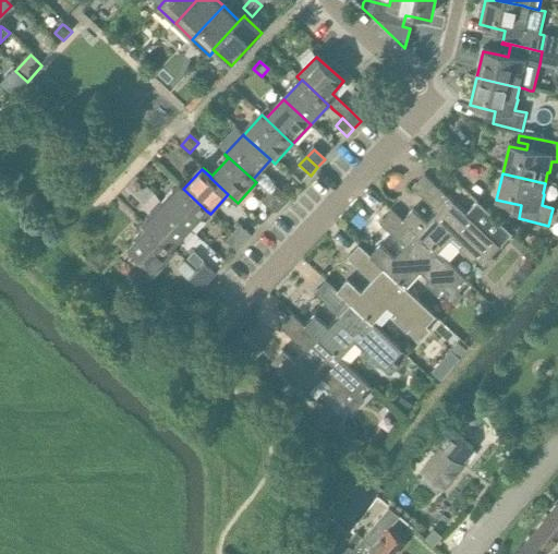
[(413,212),(403,223),(439,255),(448,264),(460,251),(473,263),(476,260),(487,271),(496,261),(493,257),(501,248),(511,237),(508,235),(490,218),(476,205),(466,216),(425,177),(413,190),(437,213),(427,225),(413,212)]
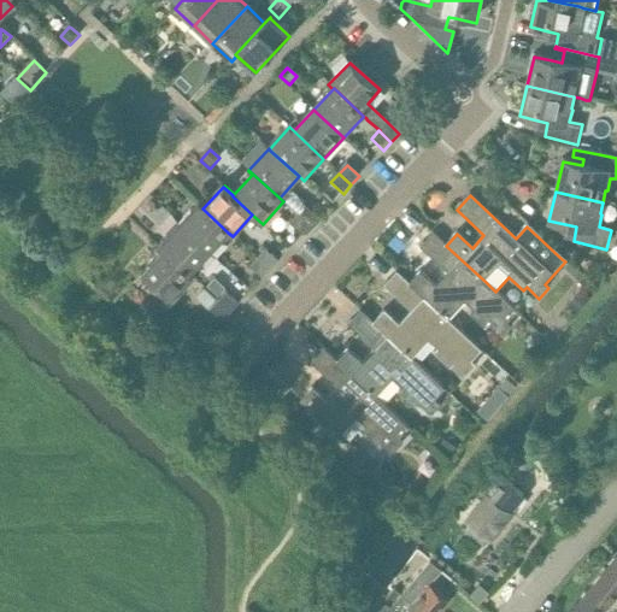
[(199,204),(178,225),(186,231),(209,254),(228,233),(203,209),(204,207),(200,204),(199,204)]
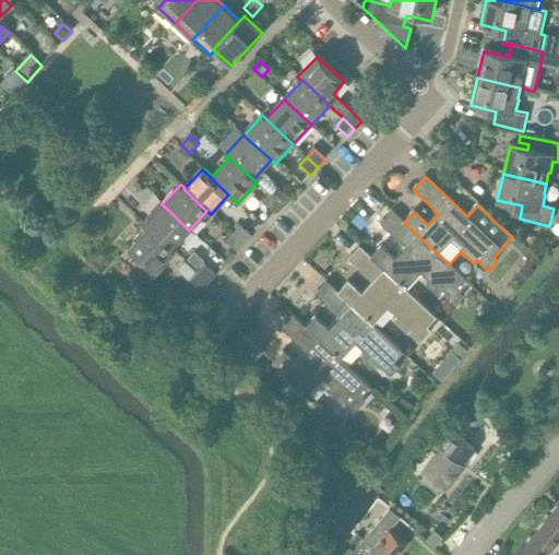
[(271,196),(282,207),(289,199),(277,188),(271,196)]
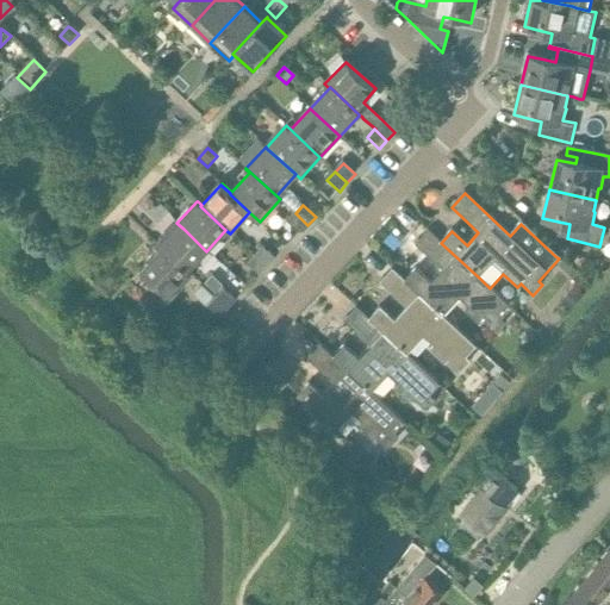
[(287,223),(299,234),(307,225),(296,213),(287,223)]
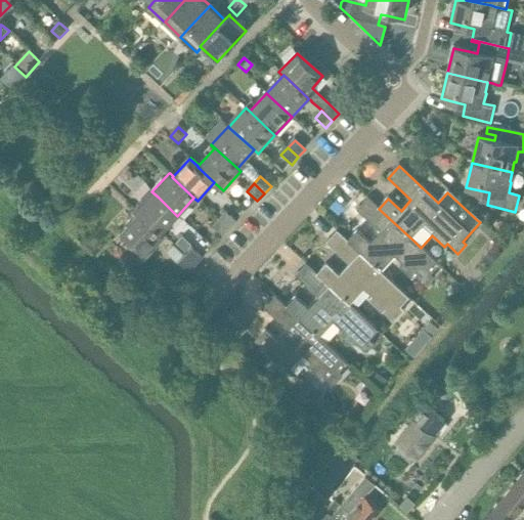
[(135,210),(134,211),(137,214),(139,213),(161,232),(167,226),(177,216),(158,197),(151,191),(135,210)]
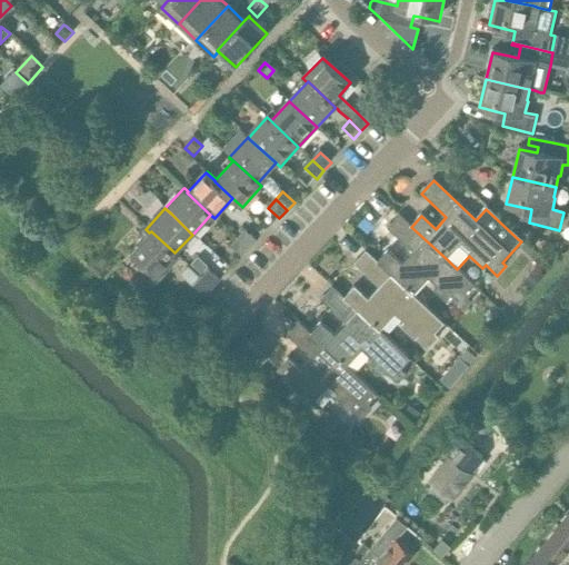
[(378,263),(415,296),(429,279),(438,287),(435,290),(449,305),(452,301),(463,311),(472,301),(469,298),(478,289),(457,269),(448,260),(411,227),(400,216),(388,229),(413,253),(402,265),(388,253),(378,263)]
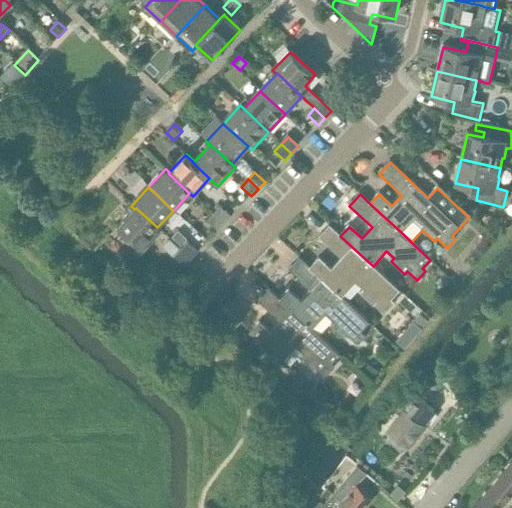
[(134,209),(118,227),(143,250),(160,232),(161,231),(157,227),(136,208),(134,209)]
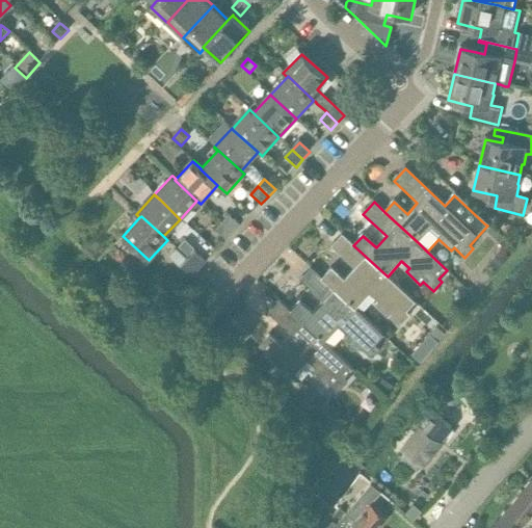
[(222,223),(234,234),(240,227),(230,216),(222,223)]
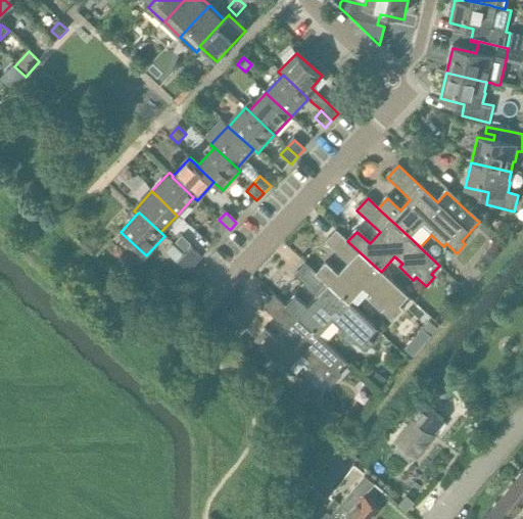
[(212,227),(223,237),(230,230),(219,220),(212,227)]
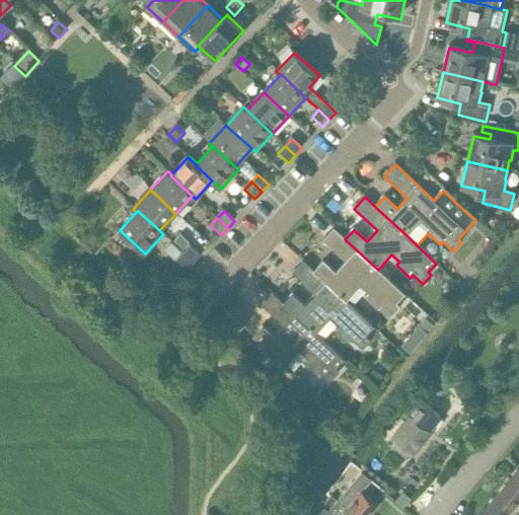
[(479,223),(475,227),(484,236),(489,231),(479,223)]
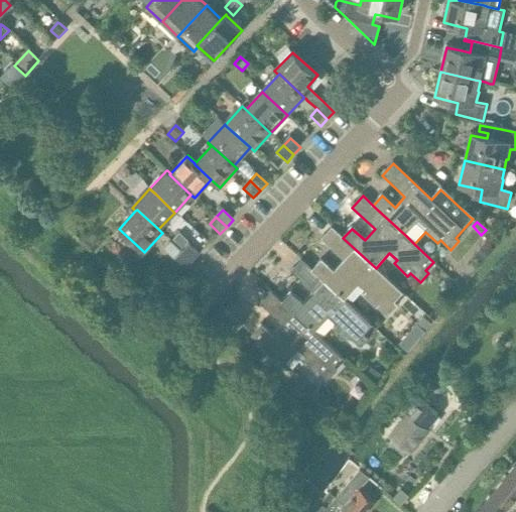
[(312,270),(345,300),(359,286),(367,293),(364,296),(377,308),(380,305),(390,314),(398,306),(395,302),(403,294),(376,268),(343,238),(333,228),(321,240),(345,262),(335,272),(321,261),(312,270)]
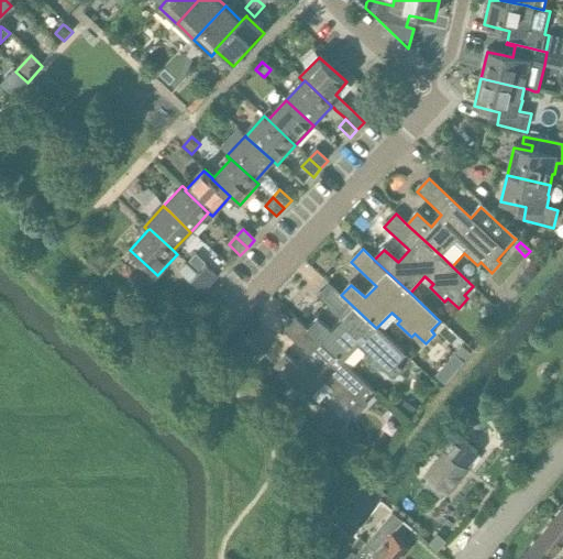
[(194,256),(188,263),(198,273),(205,266),(194,256)]
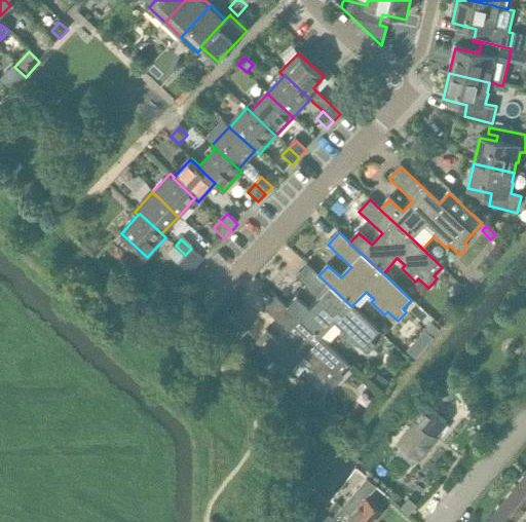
[(174,248),(166,256),(178,266),(179,265),(185,258),(174,248)]
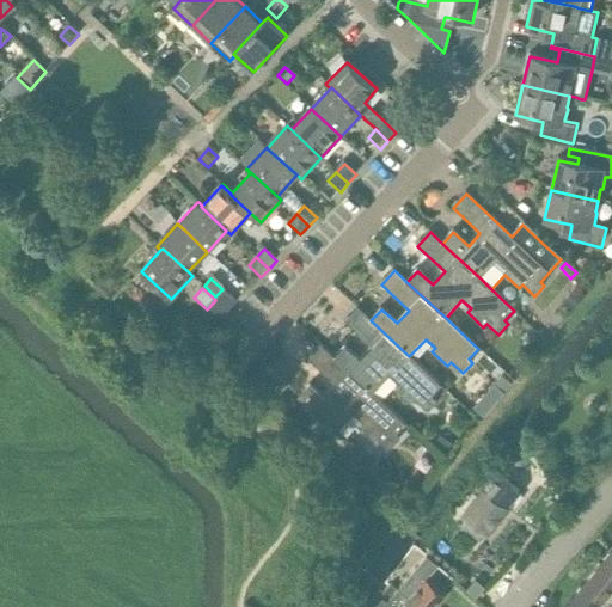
[(576,288),(562,305),(570,313),(586,298),(576,288)]
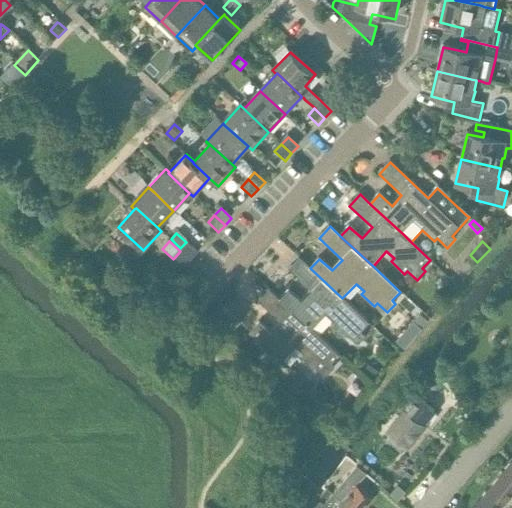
[(180,251),(191,261),(198,253),(187,243),(180,251)]
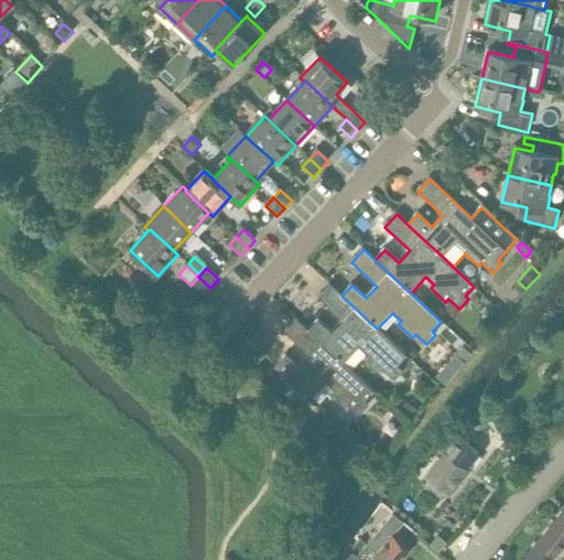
[(198,277),(192,284),(204,295),(210,288),(198,277)]
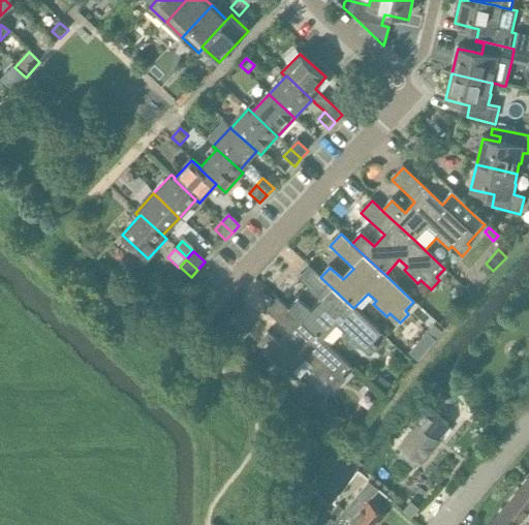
[(290,310),(323,342),(337,327),(345,334),(342,337),(355,349),(359,346),(369,356),(377,347),(374,344),(382,335),(353,308),(320,277),(320,278),(310,268),(298,280),(321,302),(312,312),(299,301),(290,310)]
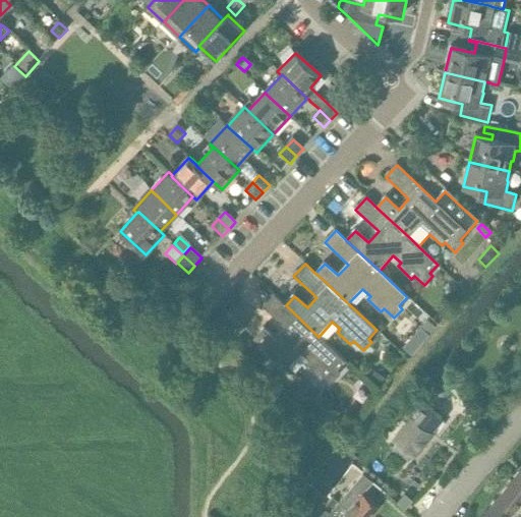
[(346,362),(319,337),(286,305),(275,295),(264,308),(287,330),(277,341),(264,329),(254,340),(287,369),(301,354),(308,361),(306,364),(320,377),(323,374),(333,384),(341,375),(338,371),(346,362)]
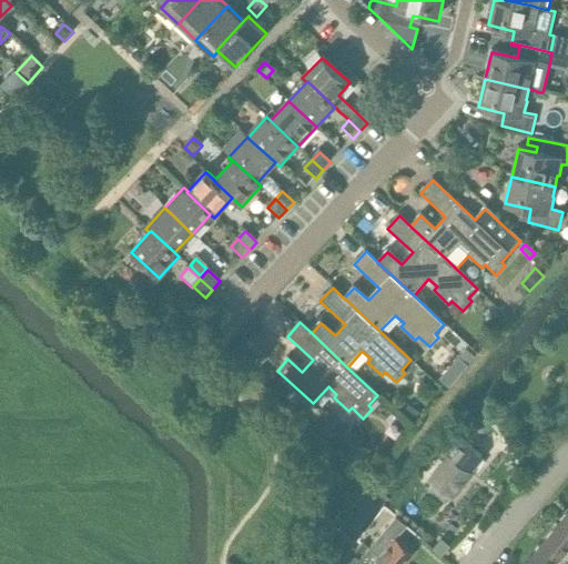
[(239,343),(230,352),(231,354),(237,360),(241,363),(247,356),(255,349),(243,338),(239,343)]
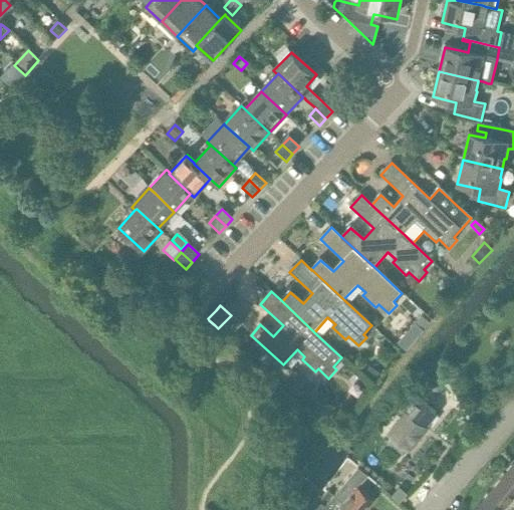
[(422,318),(415,326),(423,333),(430,325),(422,318)]
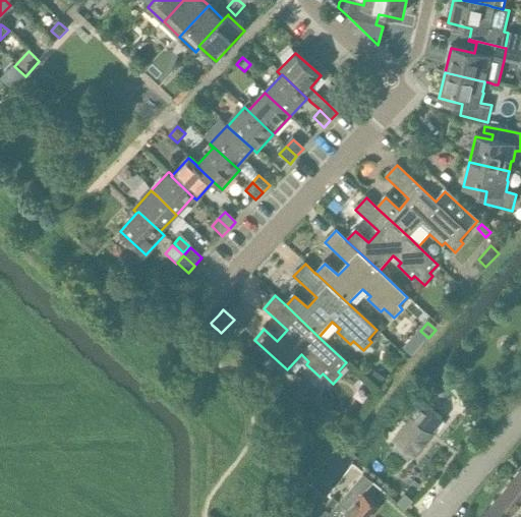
[(381,379),(373,386),(379,390),(385,383),(381,379)]
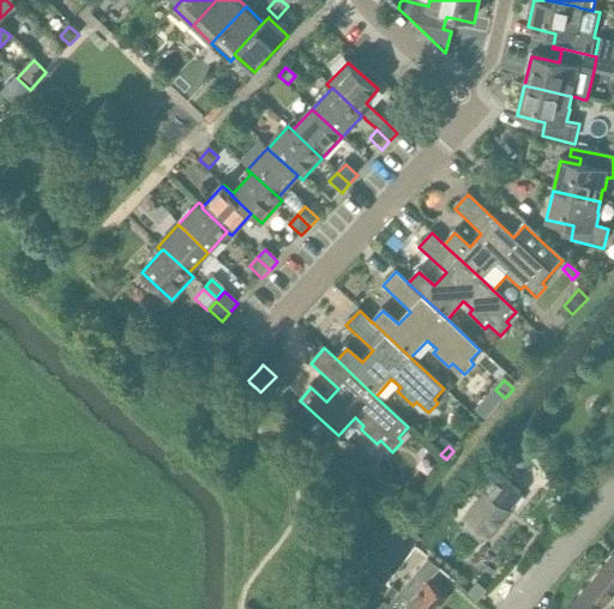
[(515,470),(521,470),(525,462),(513,456),(507,465),(515,470)]
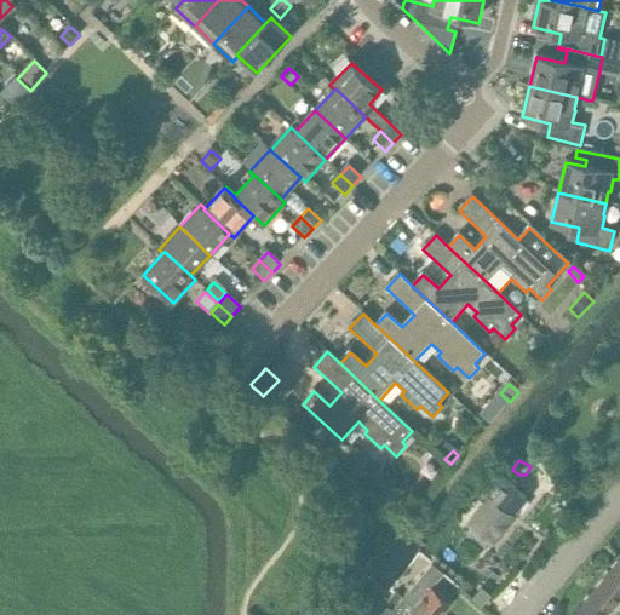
[(465,539),(458,549),(475,562),(482,552),(483,553),(524,500),(504,483),(461,536),(465,539)]
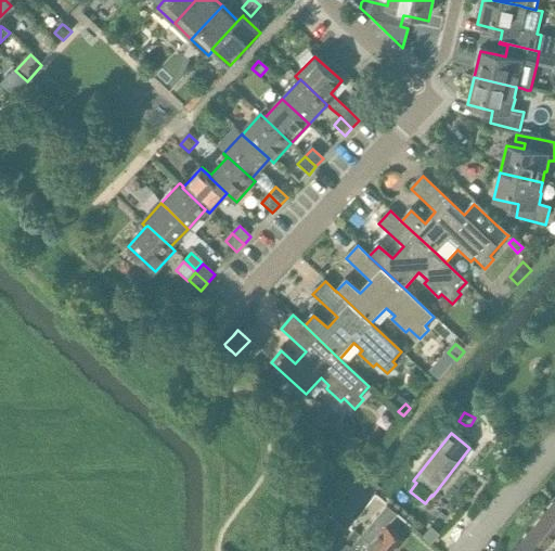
[(356,447),(348,457),(357,465),(365,456),(356,447)]
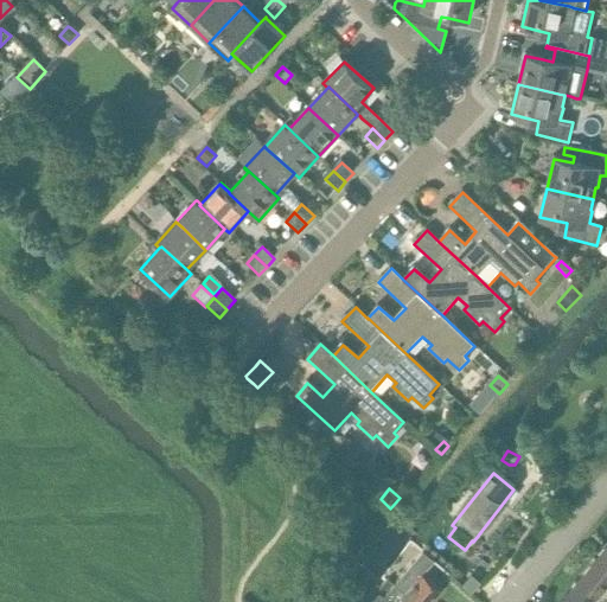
[(606,586),(606,550),(580,583),(580,584),(566,601),(590,601),(594,597),(595,597),(605,584),(606,586)]
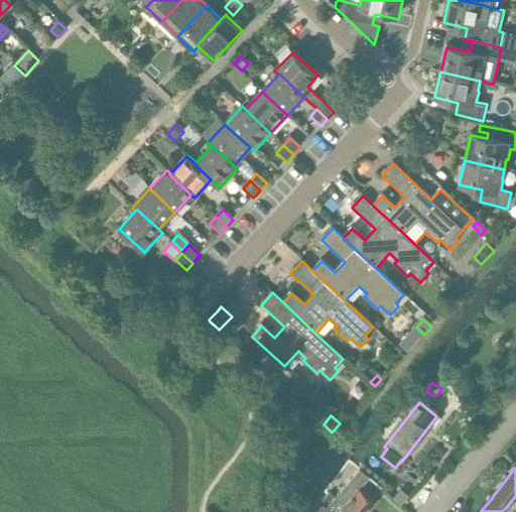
[(329,507),(333,511),(370,511),(377,504),(361,491),(370,480),(360,471),(336,499),(330,495),(324,503),(329,507)]
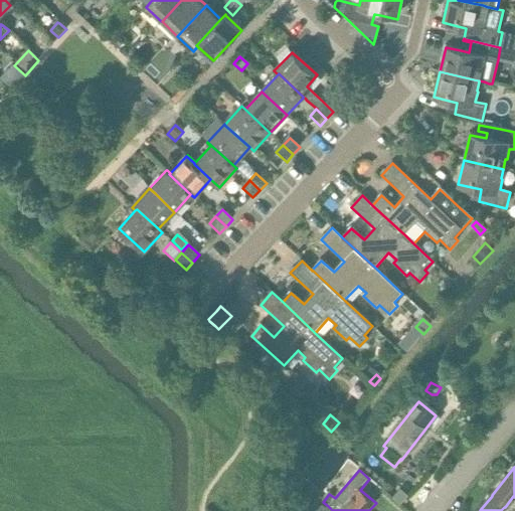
[(399,491),(392,499),(399,505),(406,497),(399,491)]
